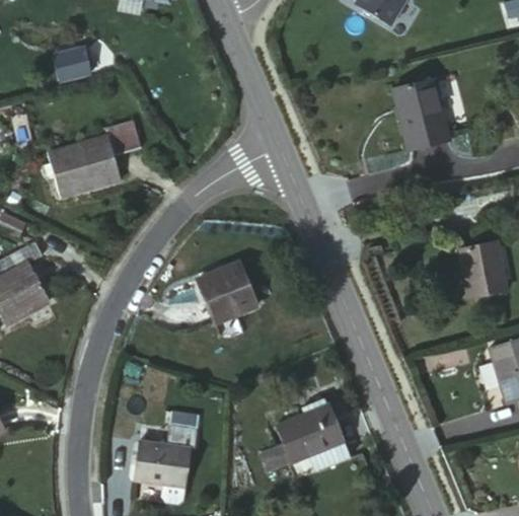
[(362,0),(360,3),(388,26),(409,0),(362,0)]
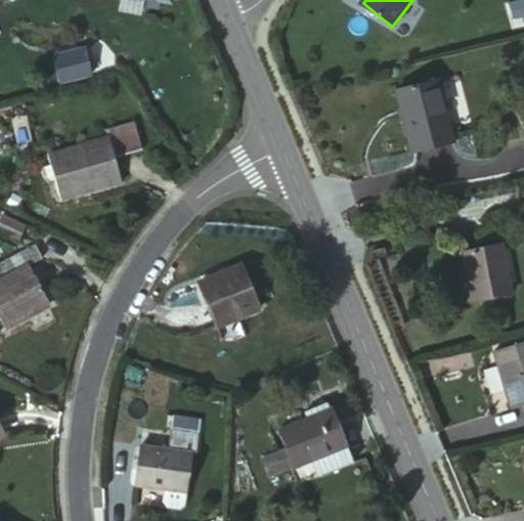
[(61,87),(98,78),(92,62),(58,72),(61,87)]
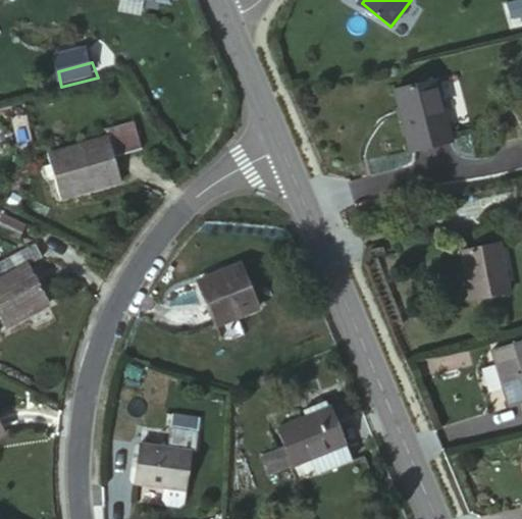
[(406,152),(447,146),(436,81),(394,88),(406,152)]
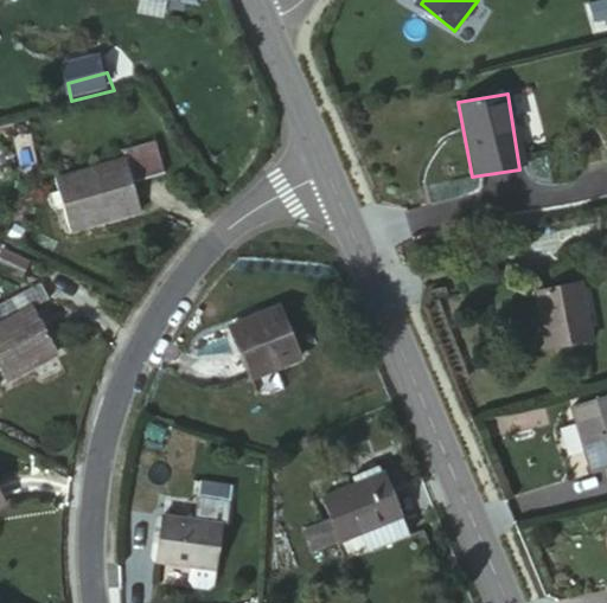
[(163,174),(155,141),(128,146),(131,158),(59,177),(71,228),(144,211),(139,183),(163,174)]
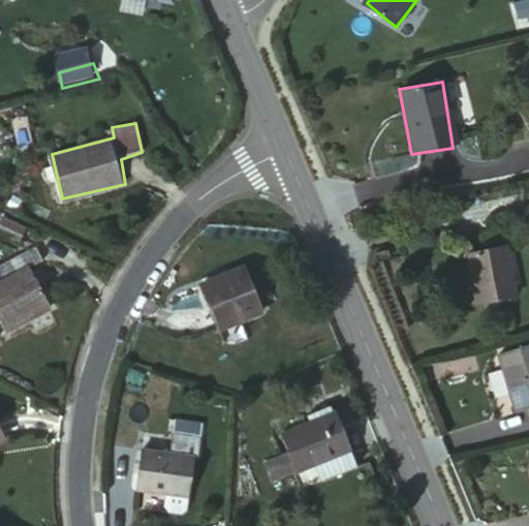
[(1,231),(20,241),(25,227),(7,218),(1,231)]
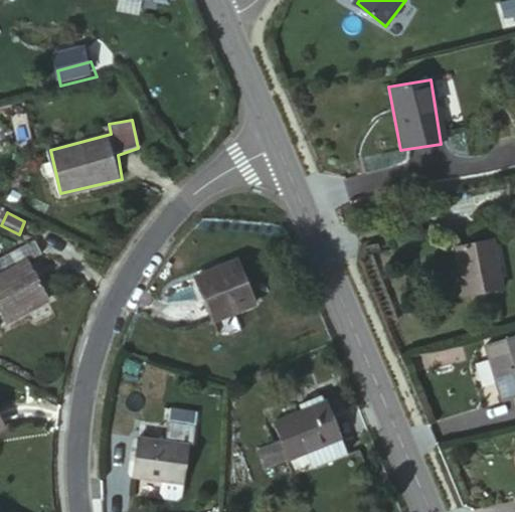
[(490,238),(454,245),(463,294),(500,288),(490,238)]
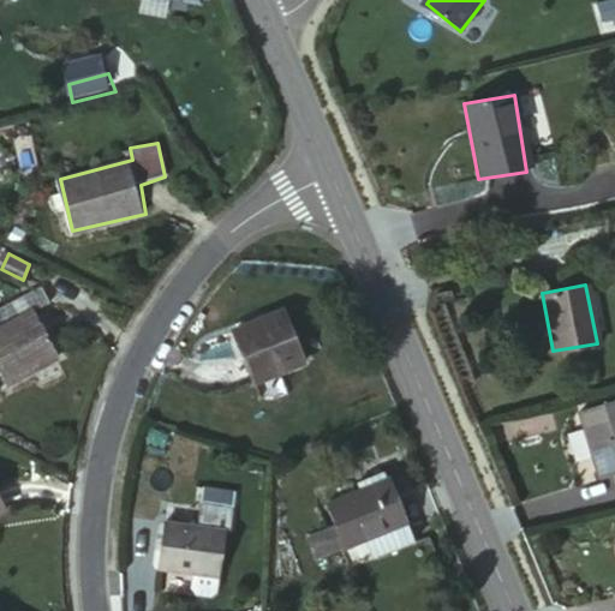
[(42,289),(0,305),(0,372),(12,400),(61,376),(36,313),(52,309),(42,289)]
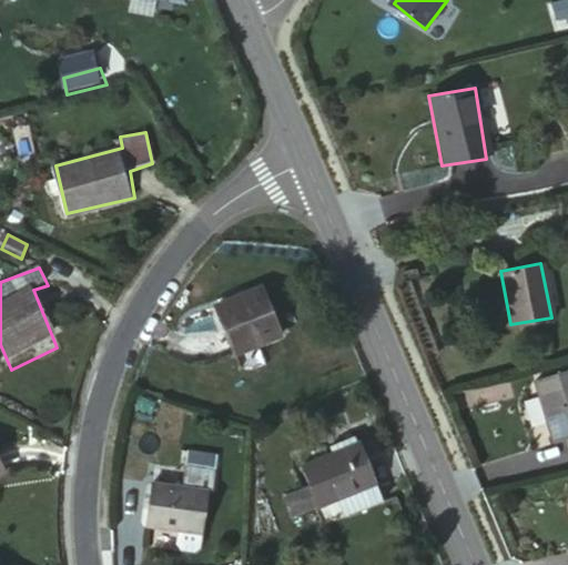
[(277,336),(260,288),(220,303),(236,352),(277,336)]
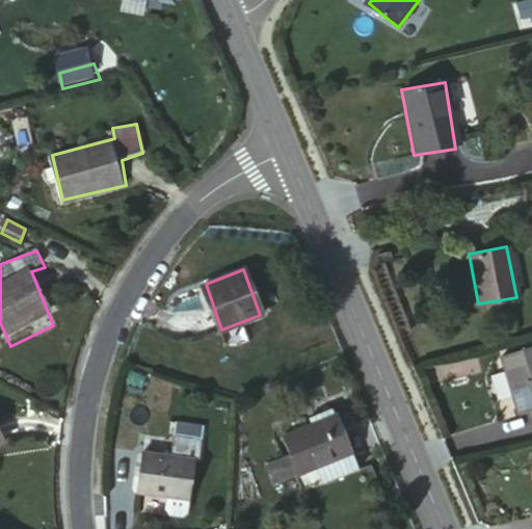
[(531,347),(502,359),(522,412),(531,408),(531,347)]
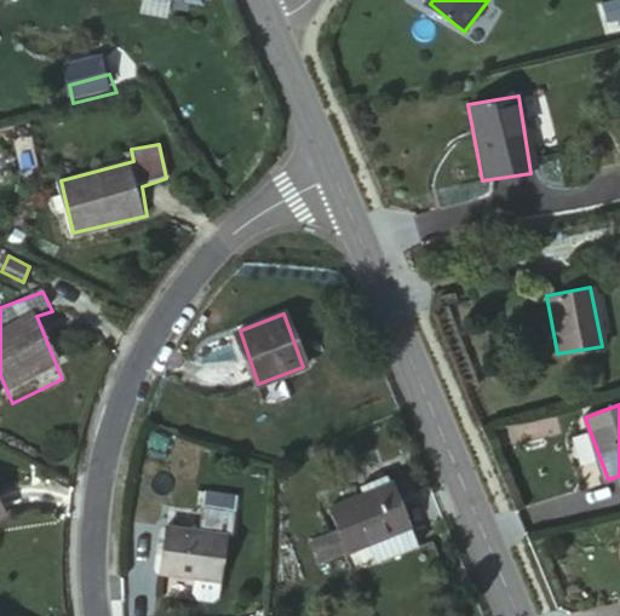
[(206,489),(201,529),(227,534),(234,534),(239,493),(206,489)]
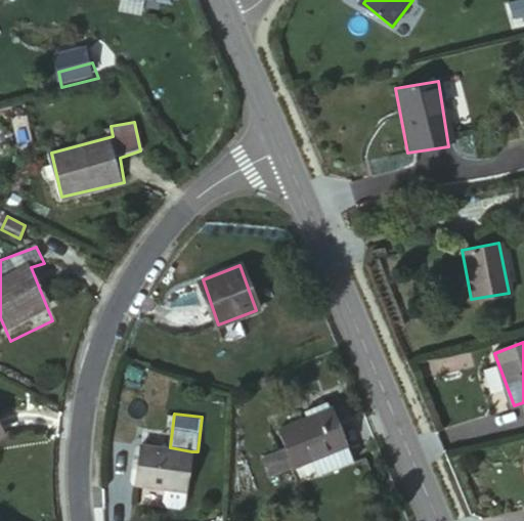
[(285,440),(293,458),(270,466),(276,485),(300,477),(317,471),(325,486),(359,474),(352,458),(337,421),(285,440)]
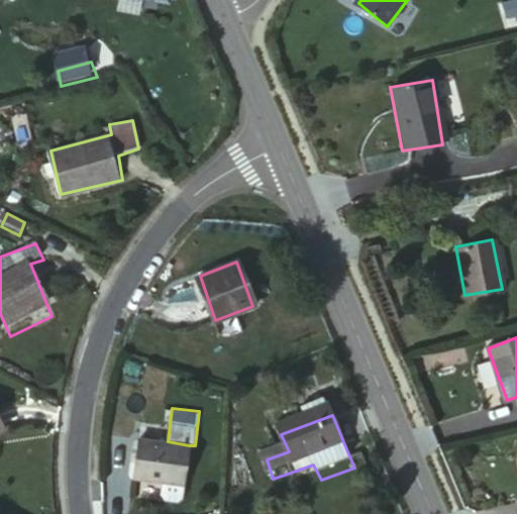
[(189,445),(168,441),(144,439),(140,479),(161,482),(184,485),(189,445)]
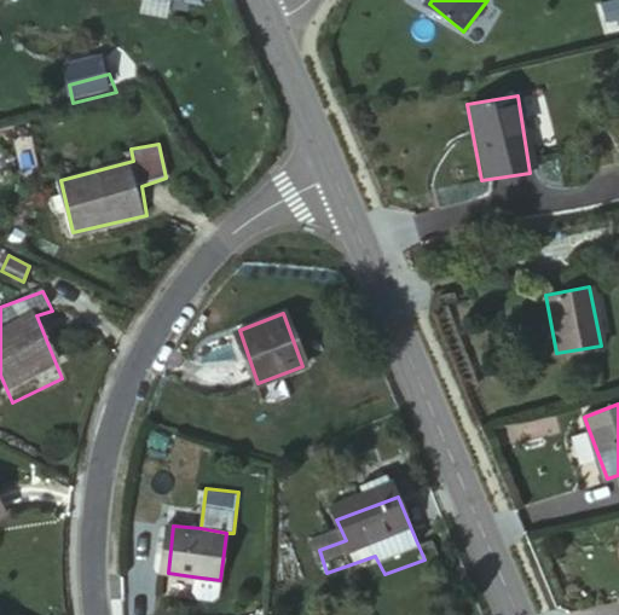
[(220,580),(192,576),(191,593),(195,598),(210,601),(213,604),(221,599),(218,593),(220,580)]
